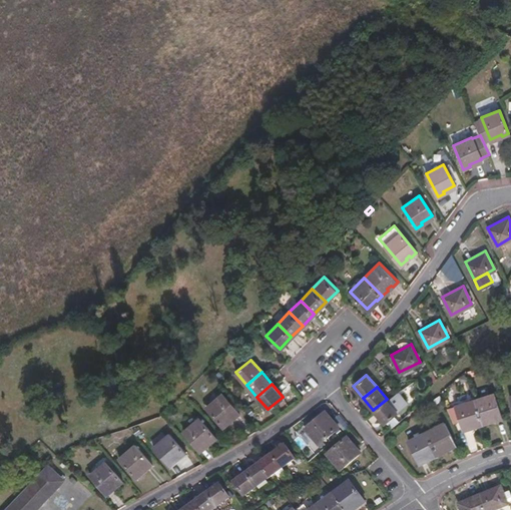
[(221,392),(206,406),(223,426),(228,421),(227,419),(237,411),(221,392)]
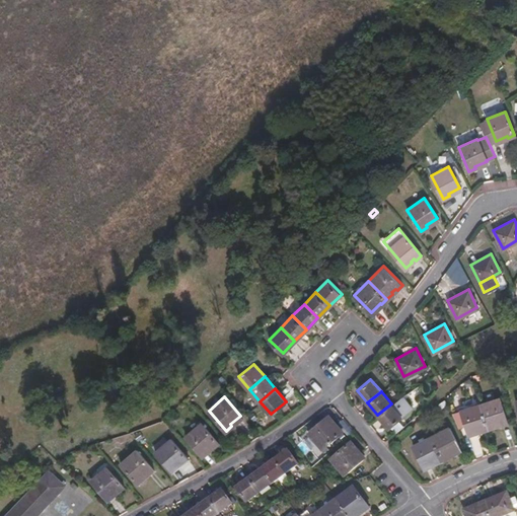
[(479,403),(488,428),(494,426),(494,424),(506,420),(499,397),(479,403)]
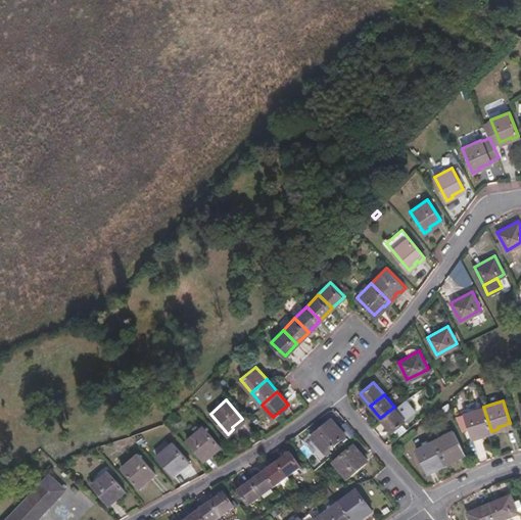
[(405,419),(394,407),(380,418),(391,430),(405,419)]
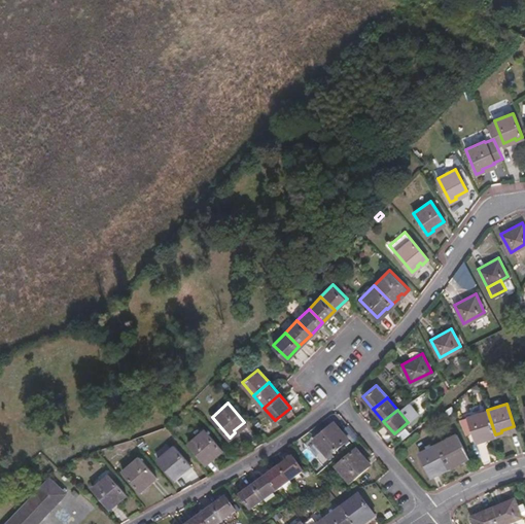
[(488,437),(495,434),(487,410),(467,416),(476,439),(487,434),(488,437)]
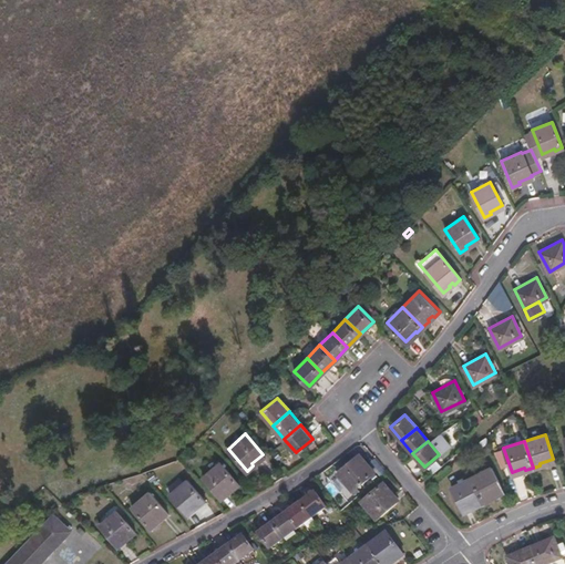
[(336,473),(351,491),(373,472),(367,464),(366,465),(358,455),(336,473)]
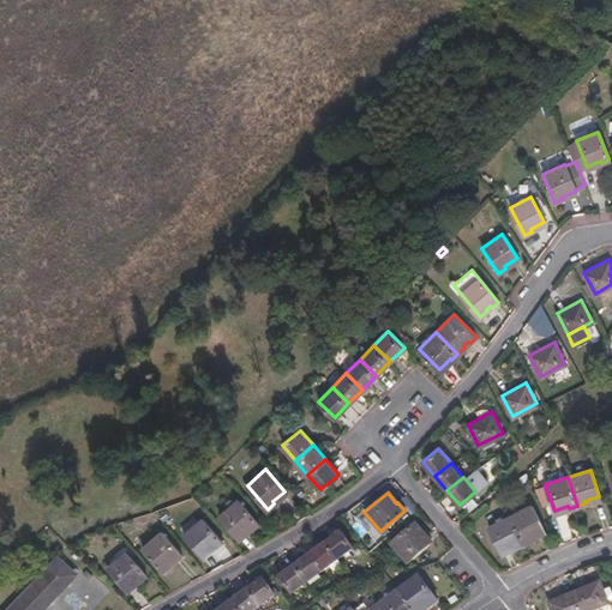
[(251,527),(258,521),(238,499),(220,514),(238,536),(249,525),(251,527)]
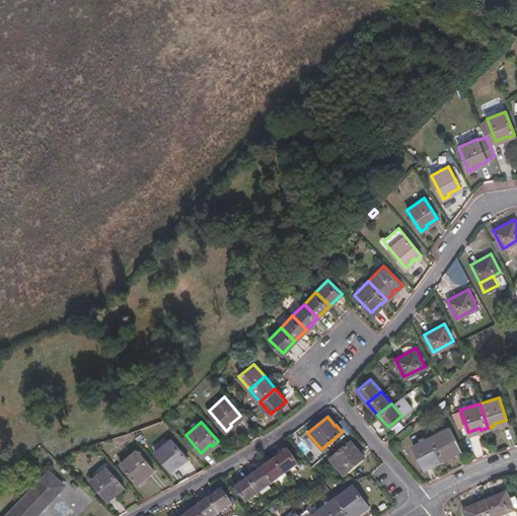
[(430,436),(442,458),(448,455),(447,453),(459,447),(448,426),(430,436)]
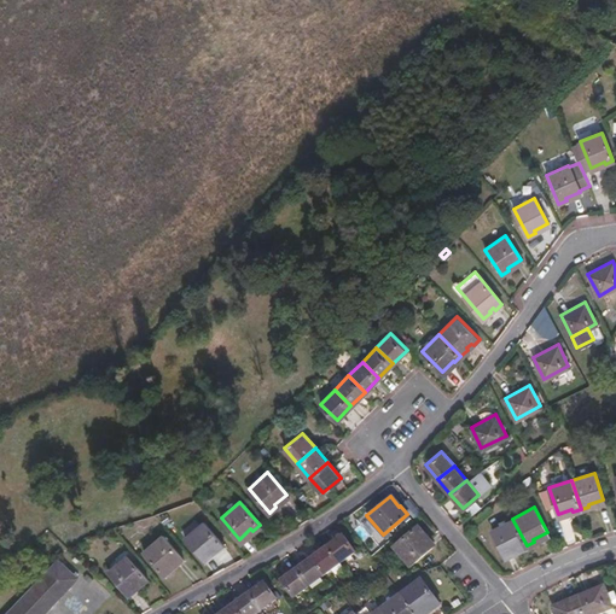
[(518,550),(527,545),(512,519),(492,530),(505,554),(518,548),(518,550)]
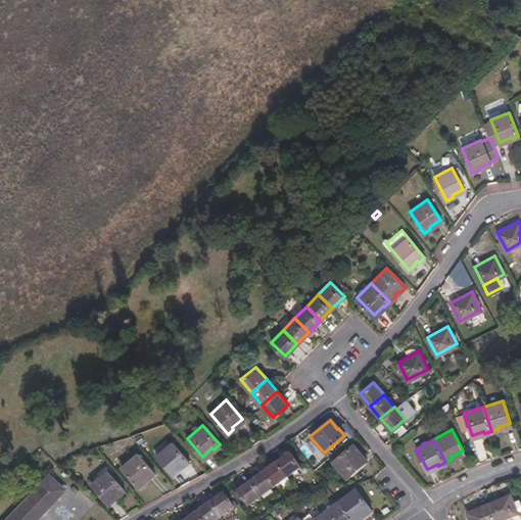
[(172,473),(181,465),(183,466),(188,462),(171,441),(155,455),(172,473)]
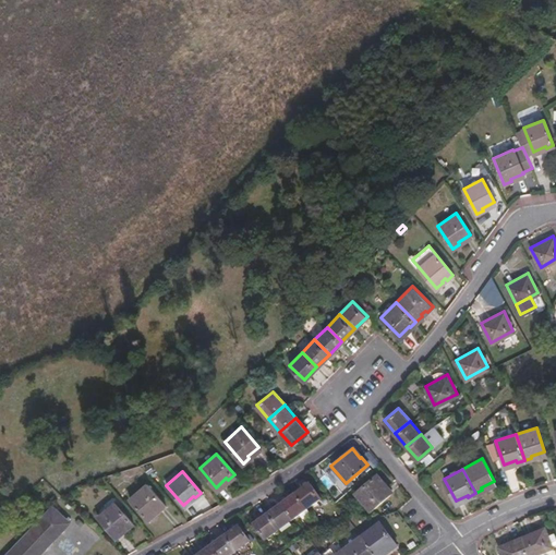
[(355,493),(370,510),(389,493),(381,482),(383,481),(377,474),(355,493)]
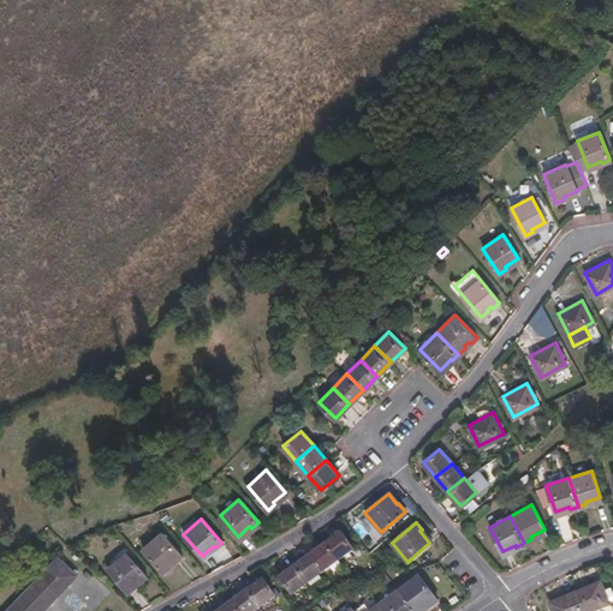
[(340,529),(325,541),(337,558),(353,546),(340,529)]
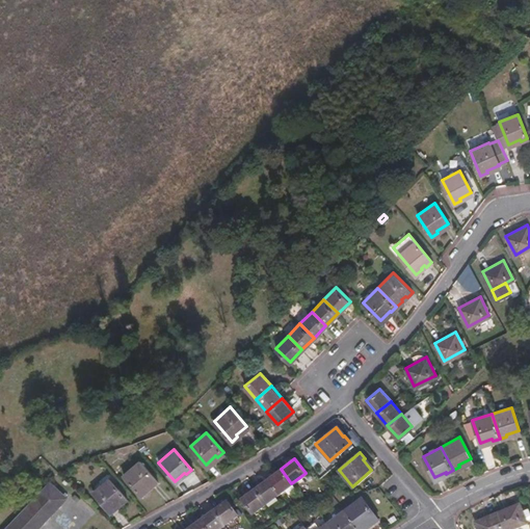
[(139,459),(123,473),(140,494),(147,490),(144,487),(156,479),(139,459)]
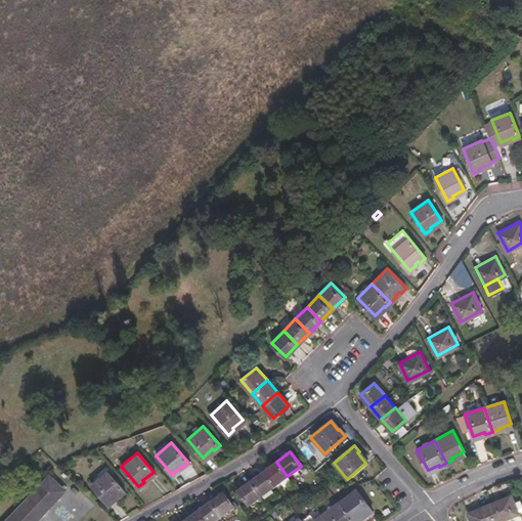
[(287,476),(276,462),(263,472),(274,486),(287,476)]
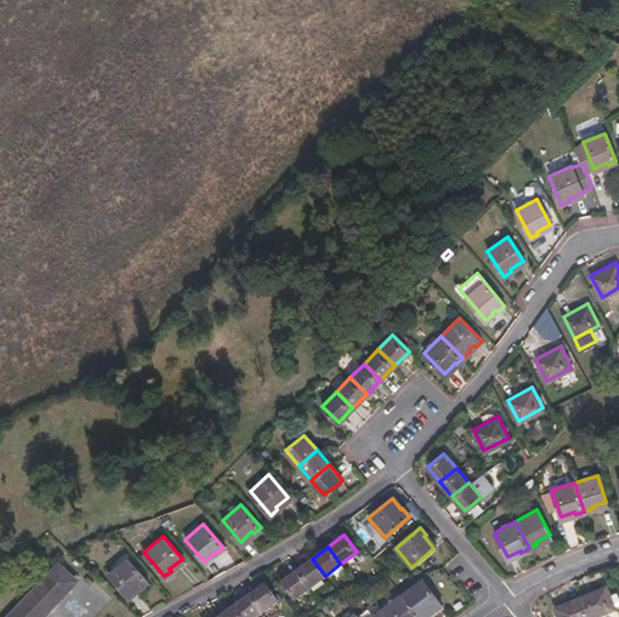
[(108,572),(126,594),(138,584),(140,587),(147,582),(126,558),(108,572)]
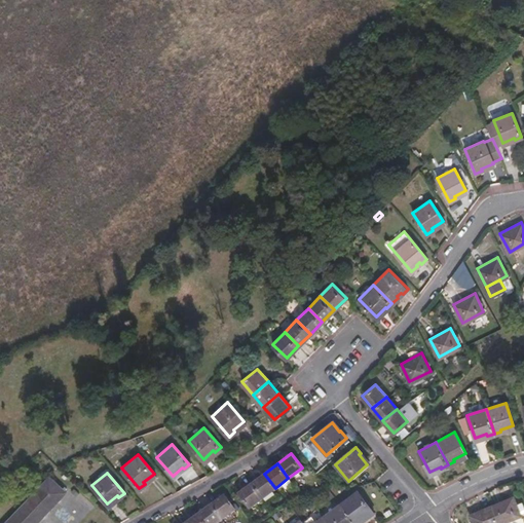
[(275,488),(264,474),(252,484),(262,498),(275,488)]
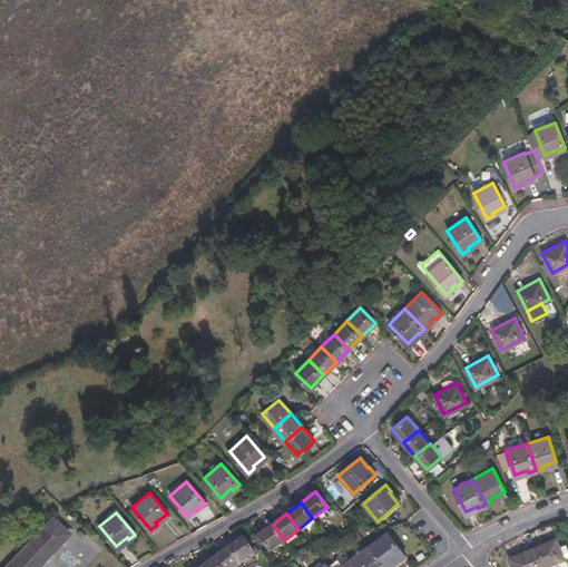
[(52,515),(1,566),(37,566),(70,533),(52,515)]
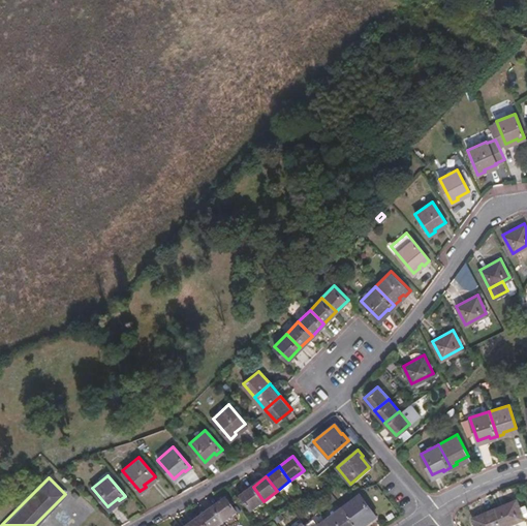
[(264,501),(253,487),(241,495),(252,511),(264,501)]
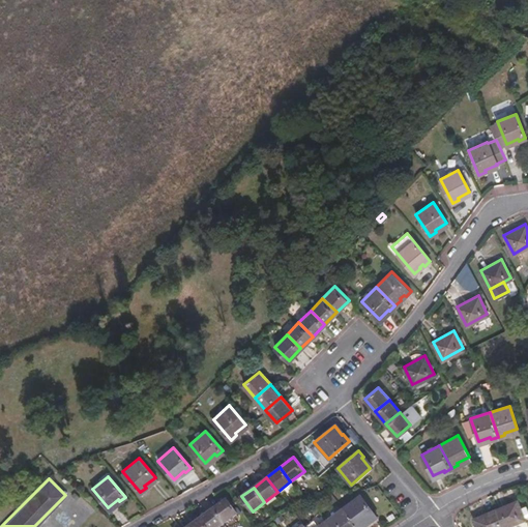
[(342,508),(356,526),(358,526),(369,520),(370,521),(376,517),(360,495),(342,508)]
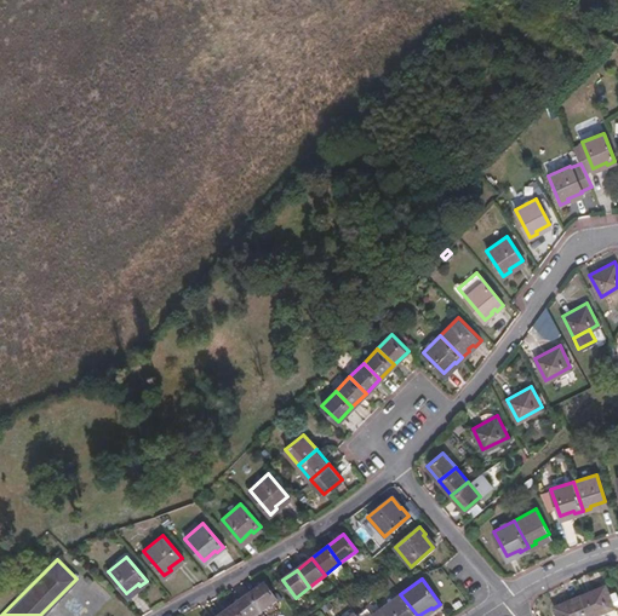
[(264,581),(249,593),(261,610),(278,598),(264,581)]
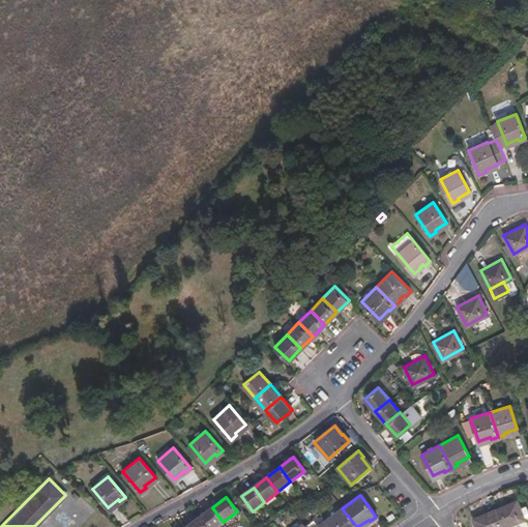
[(494,508),(501,526),(503,526),(525,518),(517,499),(494,508)]
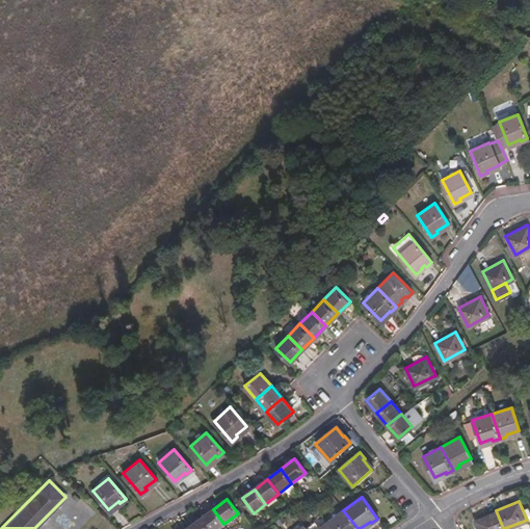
[(216,528),(223,524),(213,509),(200,519),(207,528),(216,528)]
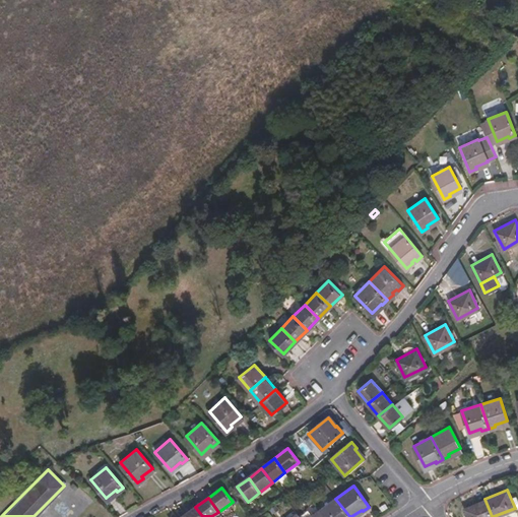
[(349,516),(335,499),(320,510),(324,516),(349,516)]
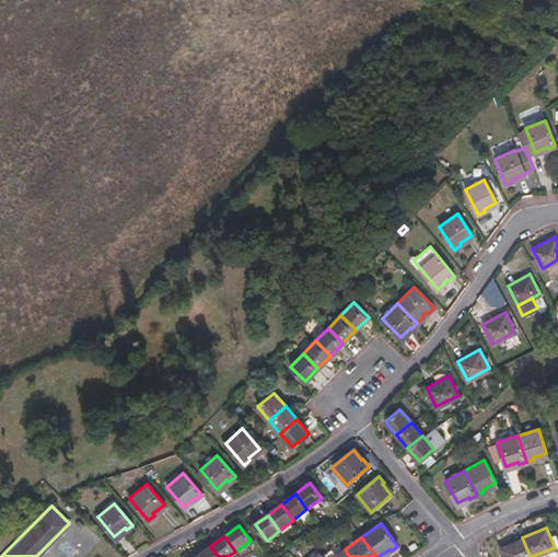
[(502,556),(530,556),(522,537),(499,547),(502,556)]
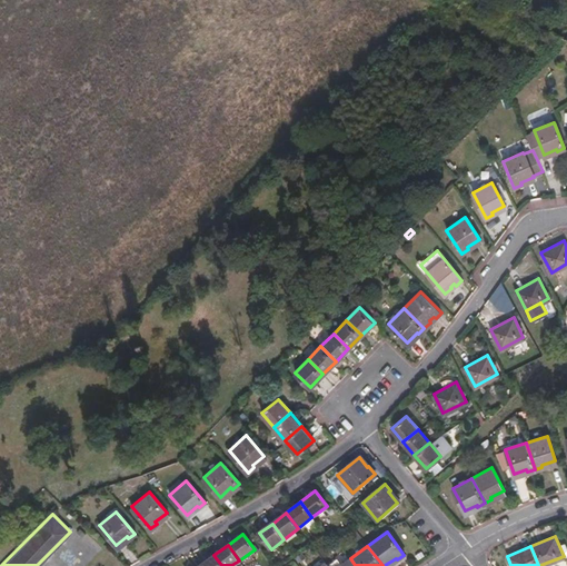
[(221,565),(214,555),(200,565),(199,565),(221,565)]
